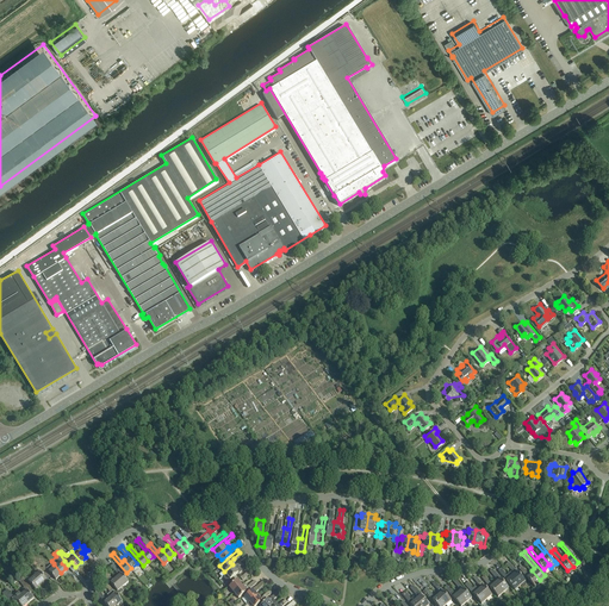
[(232,564),(224,572),(229,576),(237,569),(237,570),(238,570),(241,568),(241,567),(247,561),(244,558),(238,564),(236,561),(232,564)]
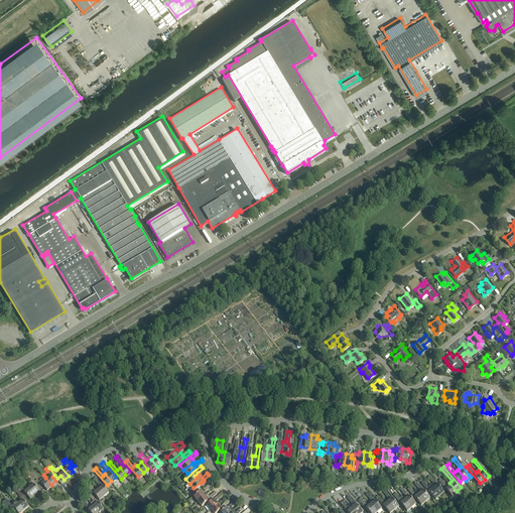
[(432,481),(430,483),(438,493),(443,490),(429,473),(427,475),(432,481)]
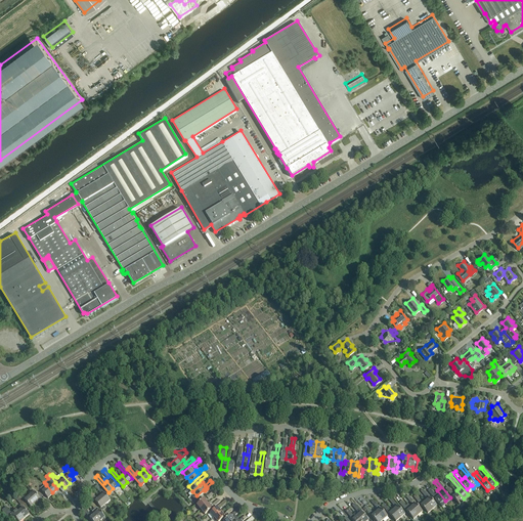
[(19,492),(17,494),(18,495),(24,503),(25,503),(27,501),(30,505),(39,496),(39,495),(37,493),(39,491),(35,486),(32,482),(30,484),(33,489),(26,495),(24,497),(22,494),(19,492)]
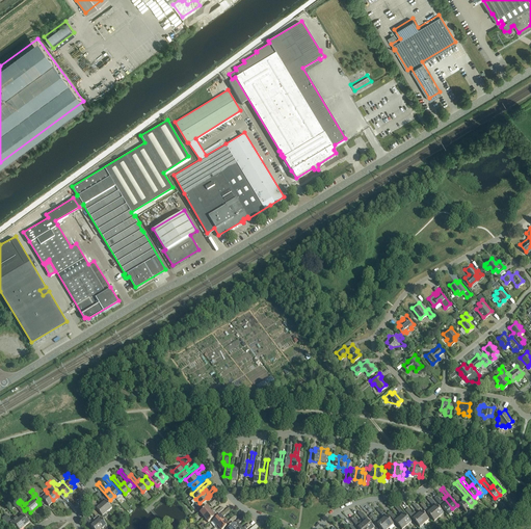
[(37,492),(35,494),(40,499),(42,502),(45,500),(48,504),(53,500),(47,492),(47,493),(45,490),(40,494),(37,492)]
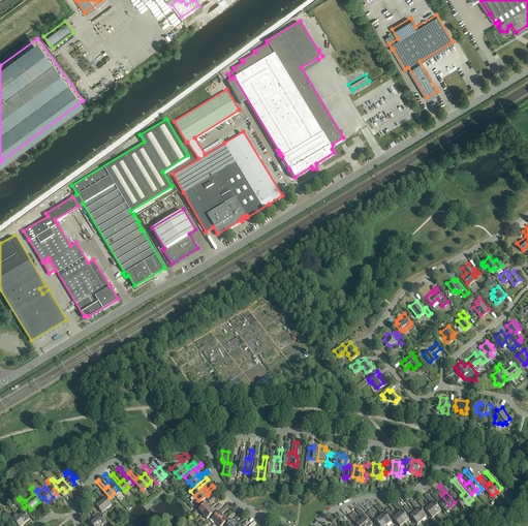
[(97,487),(95,489),(101,496),(100,496),(102,497),(99,499),(105,506),(111,502),(97,487)]
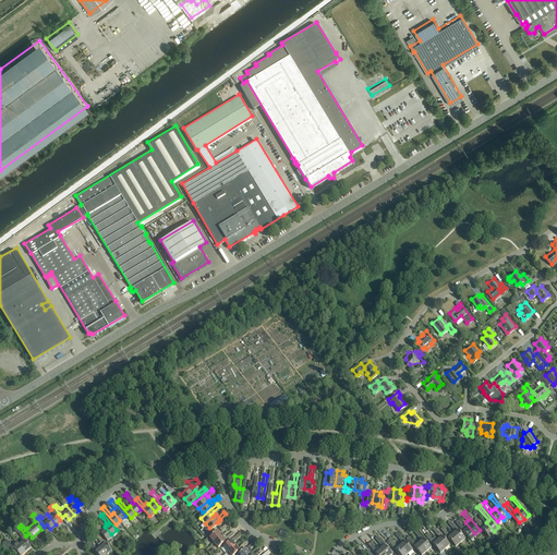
[(494,531),(486,522),(483,525),(476,516),(473,518),(488,535),(494,531)]
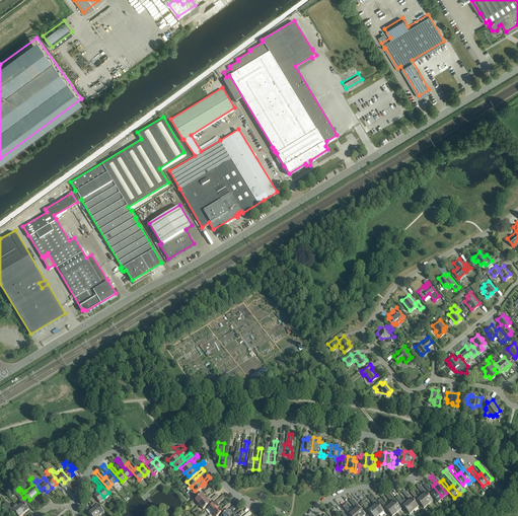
[(423,492),(421,494),(427,502),(432,499),(418,482),(416,484),(423,492)]
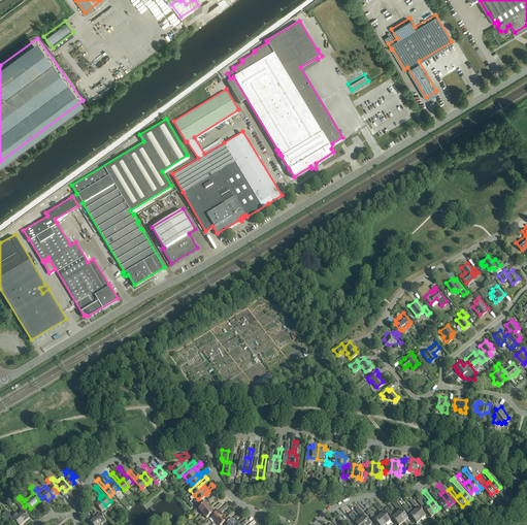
[(449,504),(440,494),(437,496),(432,490),(430,492),(445,509),(449,504)]
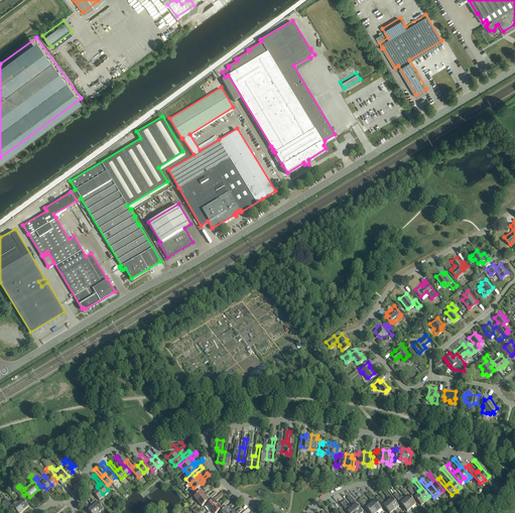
[(103,494),(97,487),(95,489),(92,485),(88,481),(86,483),(99,498),(101,499),(105,496),(103,494)]
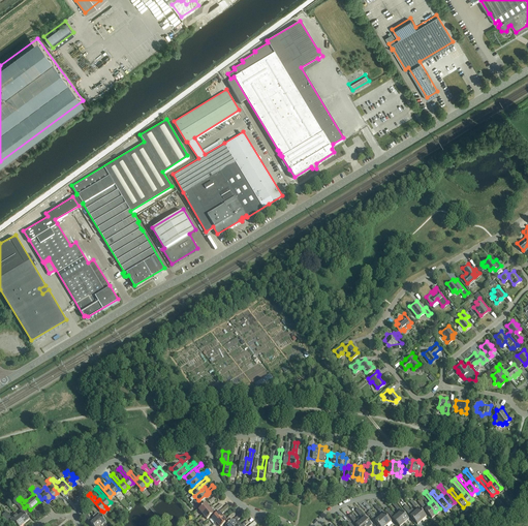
[(435,512),(429,503),(426,505),(418,497),(416,499),(431,516),(435,512)]
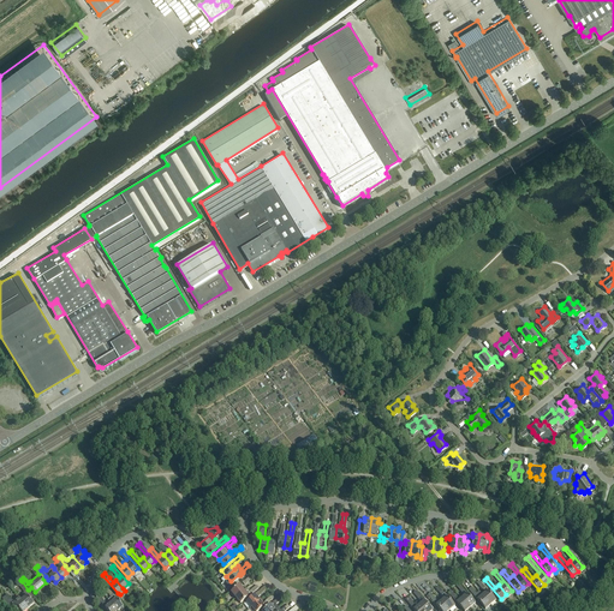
[(464,592),(460,594),(469,604),(475,600),(458,580),(455,582),(464,592)]
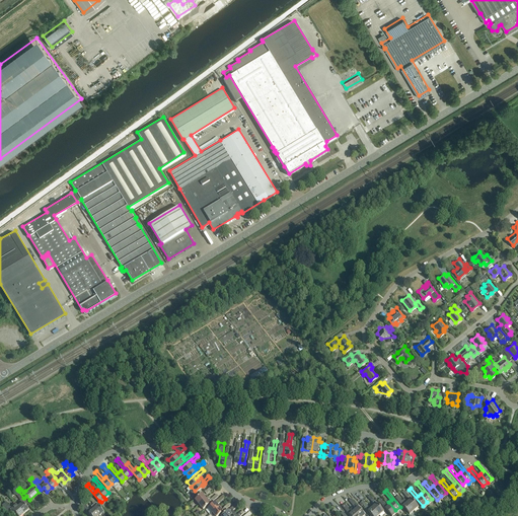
[(19,502),(17,504),(23,511),(28,507),(24,503),(27,501),(24,498),(23,498),(18,491),(15,493),(19,497),(17,499),(19,502)]
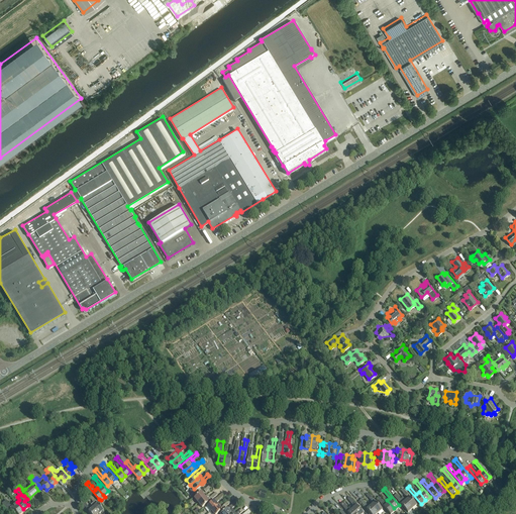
[(193,496),(197,500),(204,494),(200,490),(193,496)]
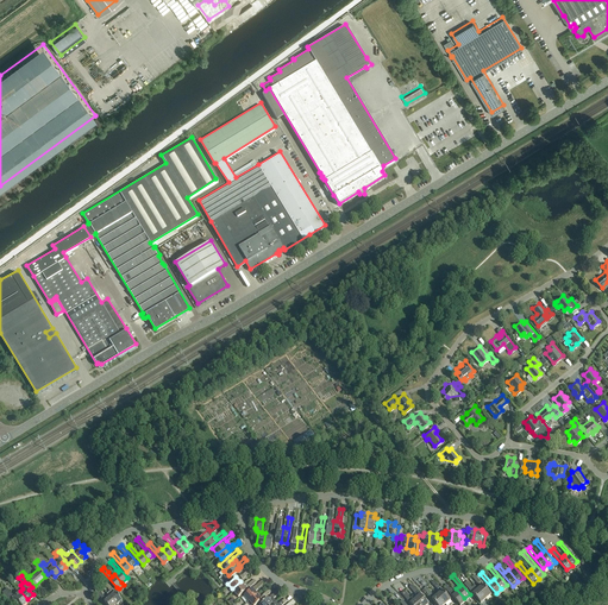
[(240,581),(232,588),(237,594),(255,579),(254,577),(246,583),(244,579),(240,581)]
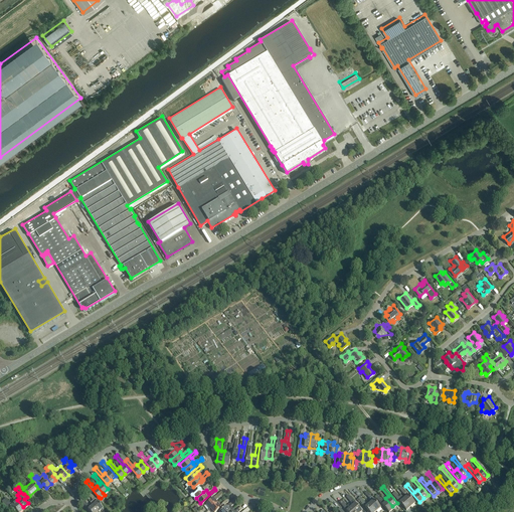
[(205,502),(209,506),(216,500),(215,498),(217,496),(222,491),(220,489),(205,502)]
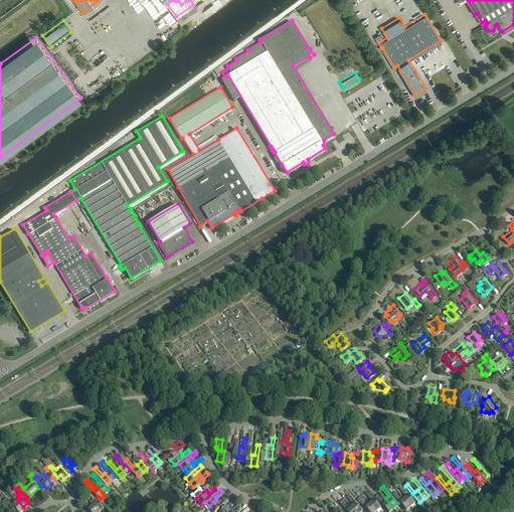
[(90,500),(92,503),(98,510),(103,506),(90,490),(88,492),(93,498),(90,500)]
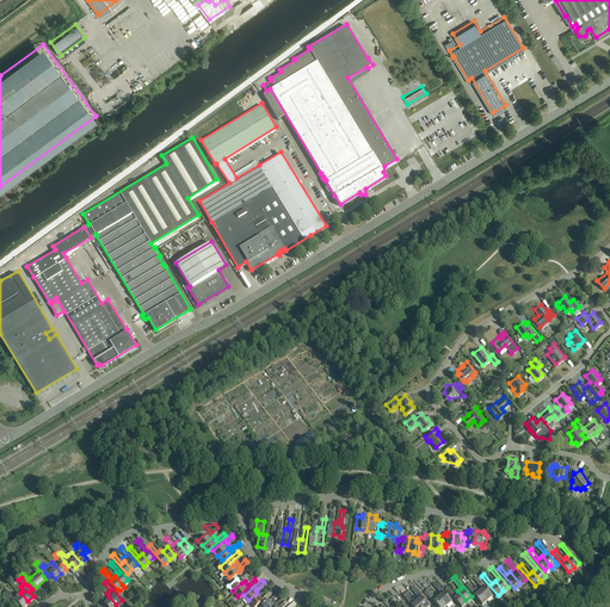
[(486,598),(478,588),(475,584),(473,587),(467,581),(464,583),(473,593),(481,602),(486,598)]
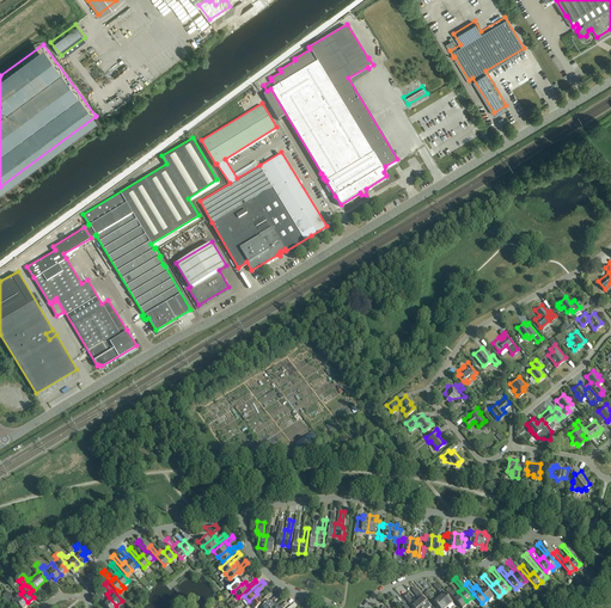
[(419,596),(416,599),(423,607),(425,607),(429,605),(413,584),(410,587),(419,596)]
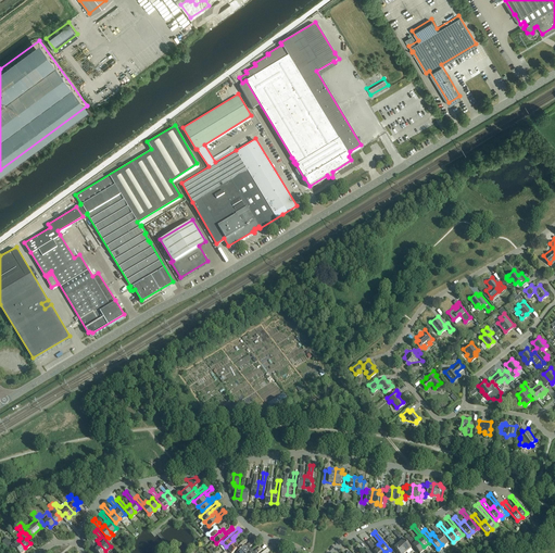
[(416,538),(415,537),(413,539),(406,531),(404,533),(412,542),(419,551),(424,547),(416,538)]
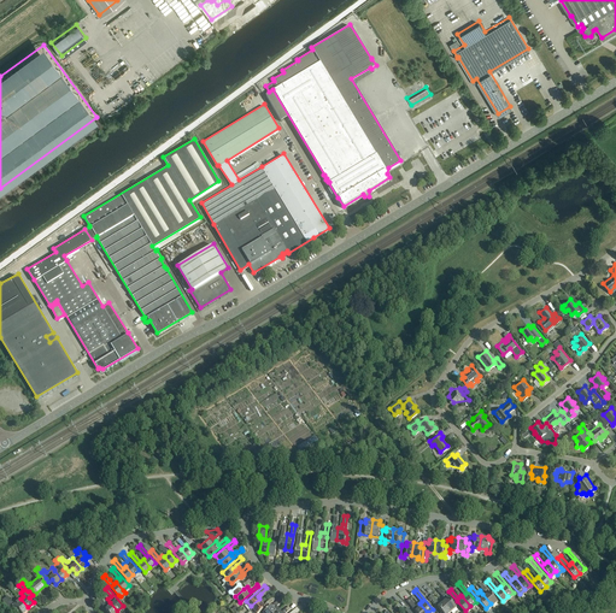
[(497,599),(488,589),(482,594),(491,603),(497,599)]
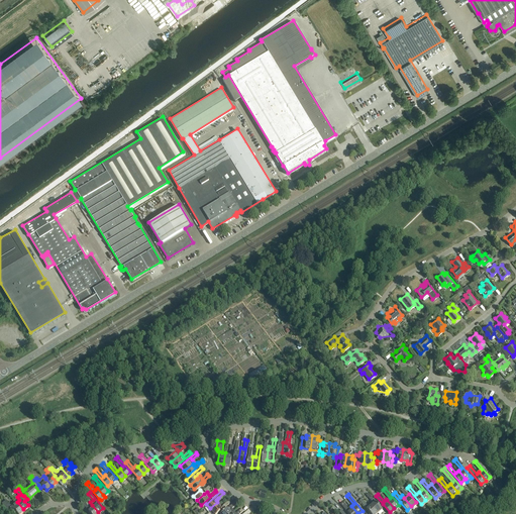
[(373,513),(377,511),(370,503),(368,505),(360,497),(358,498),(360,501),(372,513),(373,513)]
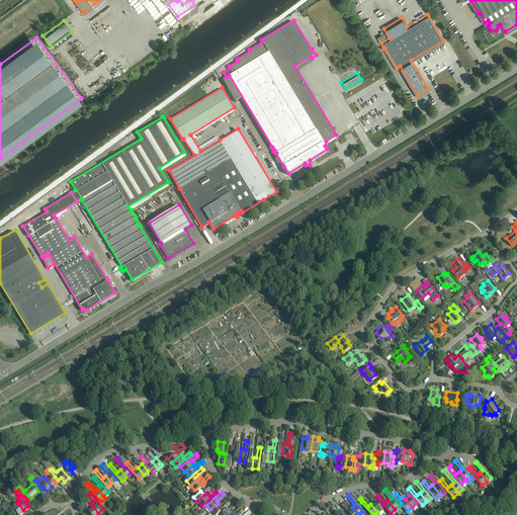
[(373,502),(370,504),(377,512),(382,508),(373,498),(371,499),(373,502)]
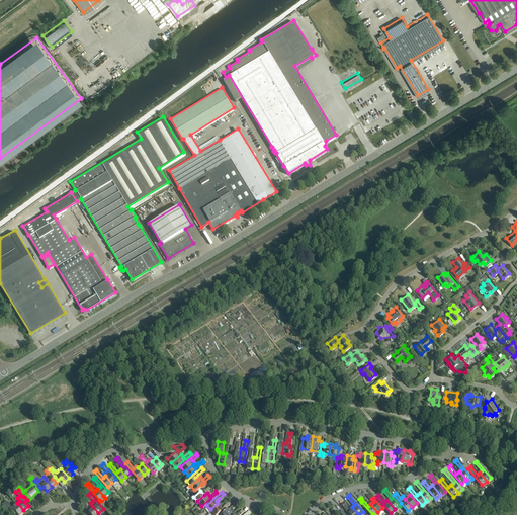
[(5,499),(1,502),(6,509),(8,507),(13,512),(15,510),(18,514),(23,510),(17,503),(15,501),(11,504),(13,506),(12,507),(5,499)]
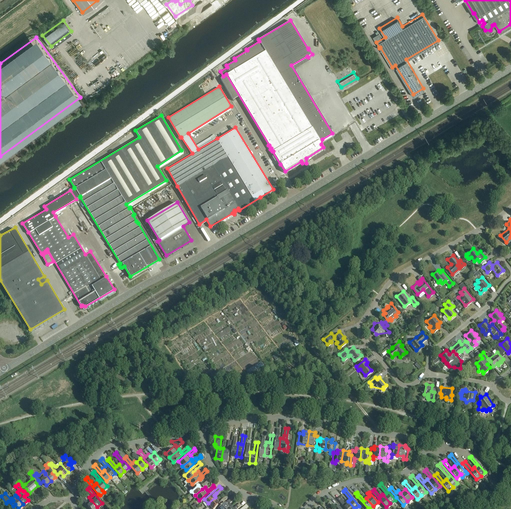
[(215,497),(208,503),(207,504),(210,508),(227,495),(225,493),(220,498),(218,500),(215,497)]
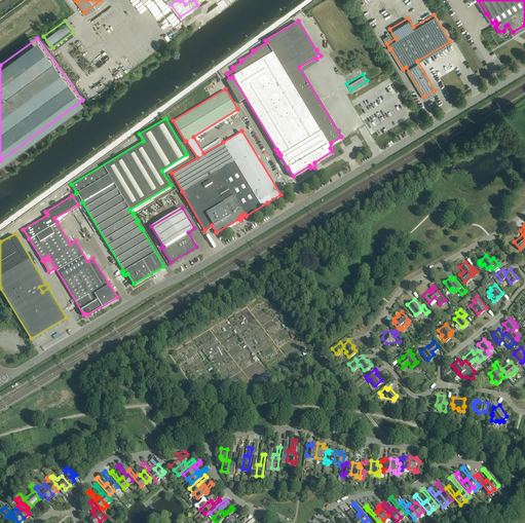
[(238,508),(223,521),(225,522),(229,522),(237,517),(235,515),(240,510),(238,508)]
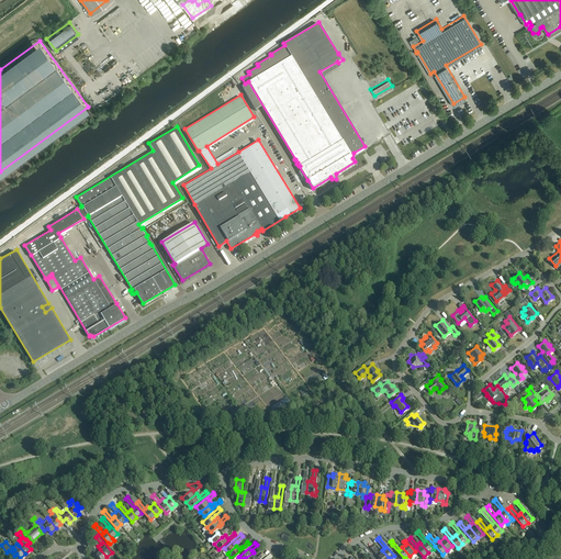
[(389,558),(382,550),(380,548),(378,550),(372,544),(369,546),(380,558),(389,558)]
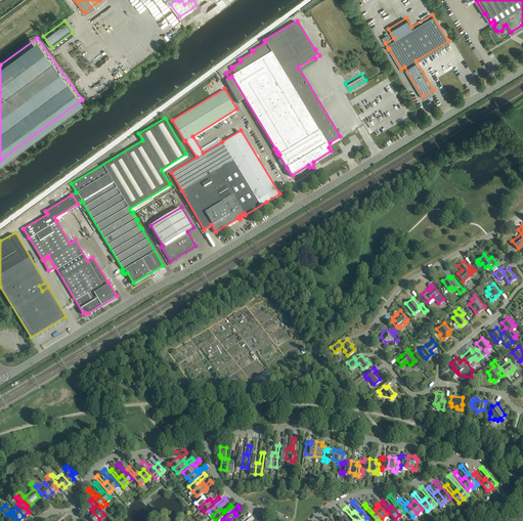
[(93,512),(89,515),(93,520),(96,520),(99,519),(93,512)]
